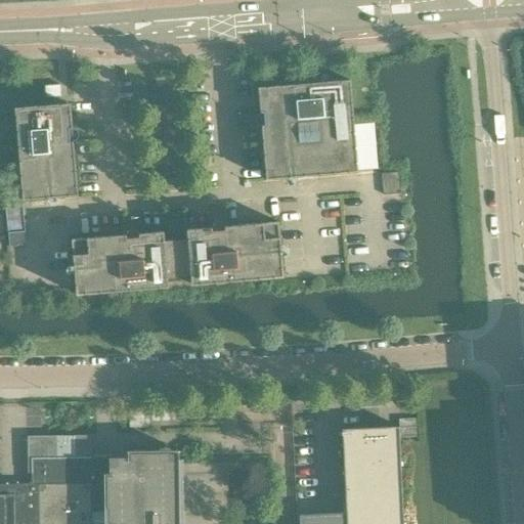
[(261,126),(266,180),(357,172),(349,81),(258,88),(260,114),(259,114),(258,114),(257,115),(256,116),(255,117),(255,118),(255,119),(255,120),(255,121),(255,123),(256,124),(257,125),(259,126),(260,126),(261,126)]
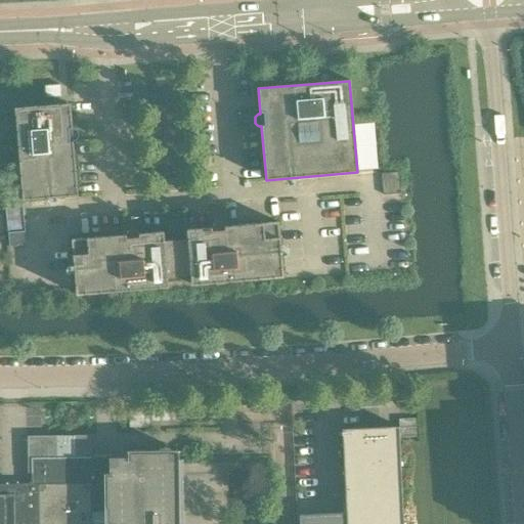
[(46,98),(61,96),(60,85),(45,87),(46,98)]
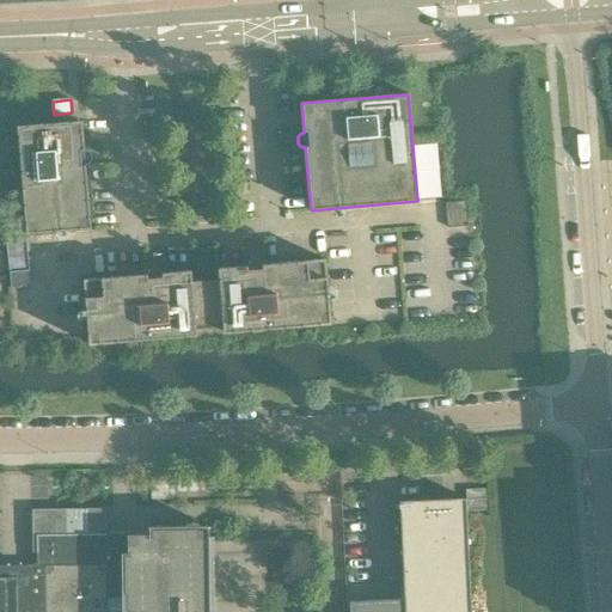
[(71,123),(17,127),(26,234),(90,228),(85,165),(86,165),(87,165),(89,164),(90,164),(90,163),(91,161),(91,160),(92,158),(91,157),(91,155),(90,154),(89,152),(87,152),(85,151),(84,151),(81,122),(71,123)]
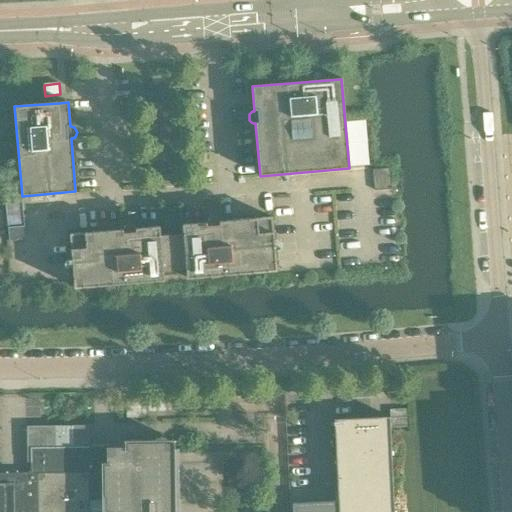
[(186,270),(187,278),(276,271),(271,217),(218,222),(218,220),(217,219),(216,218),(214,217),(212,216),(210,217),(208,218),(207,219),(206,221),(206,222),(182,225),(183,234),(186,270)]
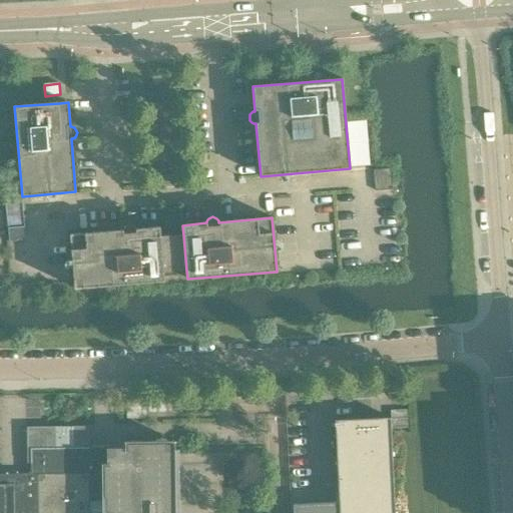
[(70,235),(74,289),(163,281),(163,273),(160,236),(159,227),(135,229),(134,227),(134,226),(133,225),(132,225),(131,224),(130,224),(129,223),(127,224),(126,224),(124,225),(123,226),(123,228),(123,230),(70,235)]
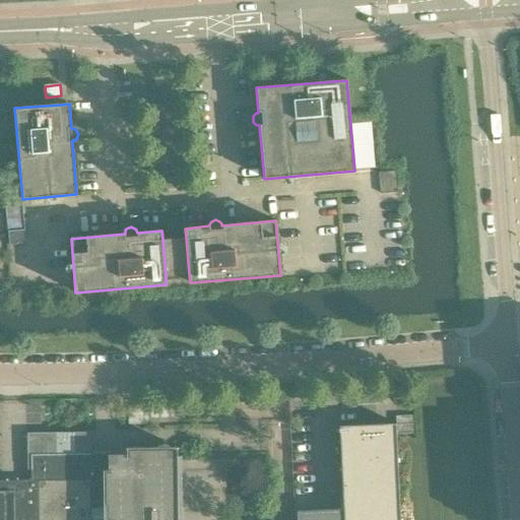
[(24,231),(8,232),(9,245),(25,244),(24,231)]
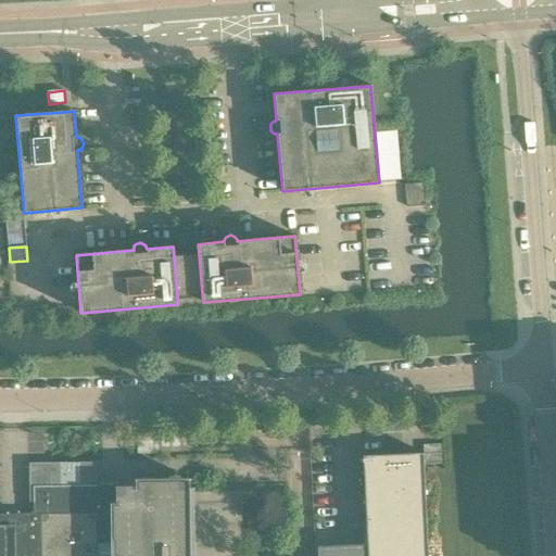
[(199,254),(174,256),(177,295),(202,293),(199,254)]
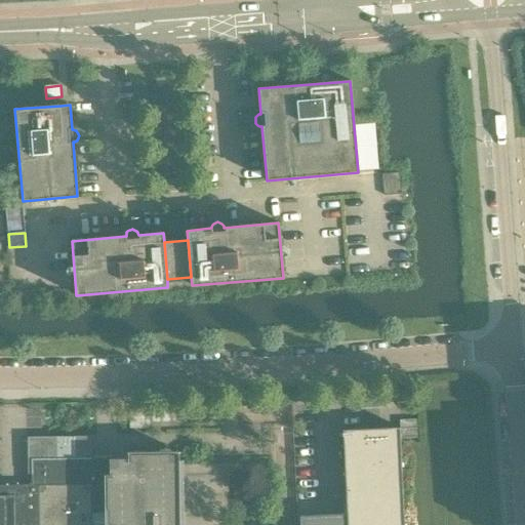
[(403,524),(399,429),(342,432),(347,515),(299,518),(298,524),(403,524)]
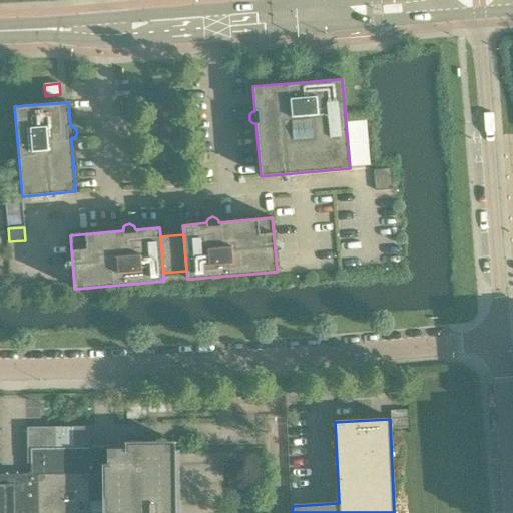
[(0,512),(174,512),(173,441),(124,442),(124,448),(74,448),(74,430),(75,430),(76,430),(74,429),(71,428),(67,428),(66,428),(62,429),(59,430),(56,431),(53,432),(52,432),(50,432),(47,432),(45,431),(43,430),(43,431),(44,431),(44,449),(30,450),(30,475),(0,475),(0,512)]
